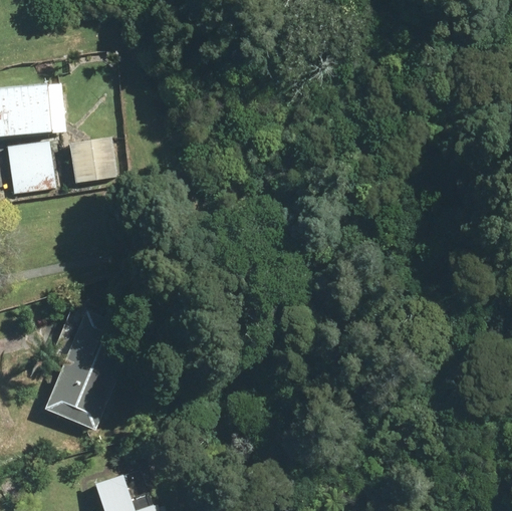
[(0,139),(65,131),(59,80),(0,87),(0,139)]
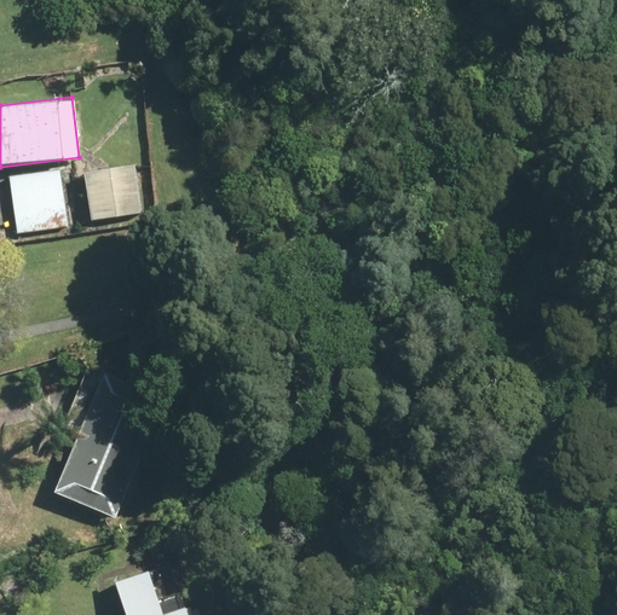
[(82,163),(91,221),(143,213),(134,156),(82,163)]
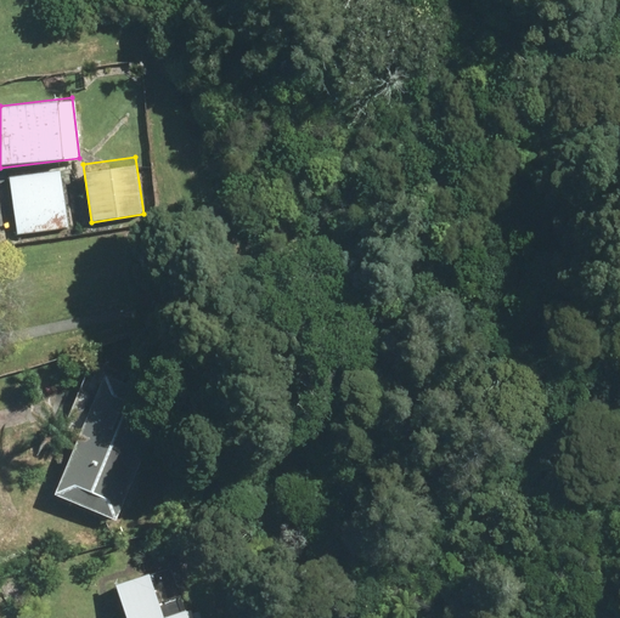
[(67,226),(58,168),(7,176),(16,233),(67,226)]
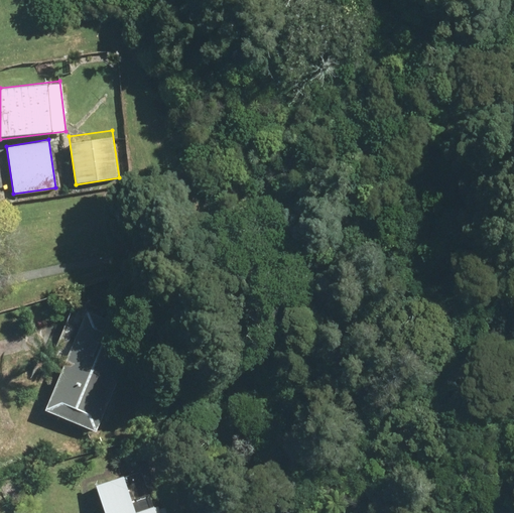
[(94,431),(139,321),(75,293),(56,339),(73,345),(44,411),(94,431)]
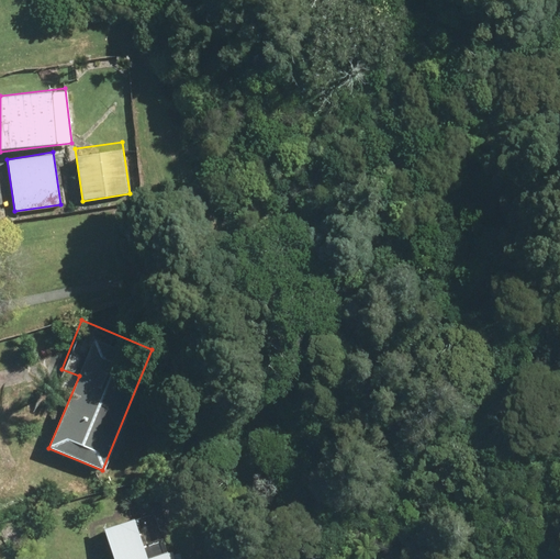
[(163,558),(143,510),(104,524),(115,554),(107,557),(107,558),(163,558)]
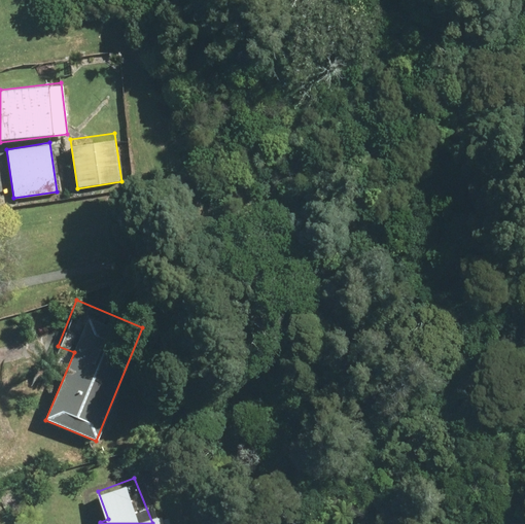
All buildings are outlined.
